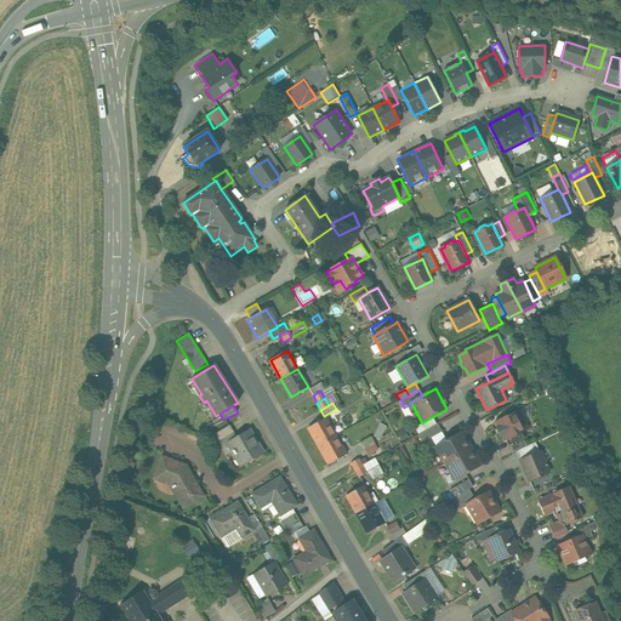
[(518,410),(495,422),(497,428),(497,429),(501,437),(502,437),(505,442),(520,433),(528,429),(518,410)]
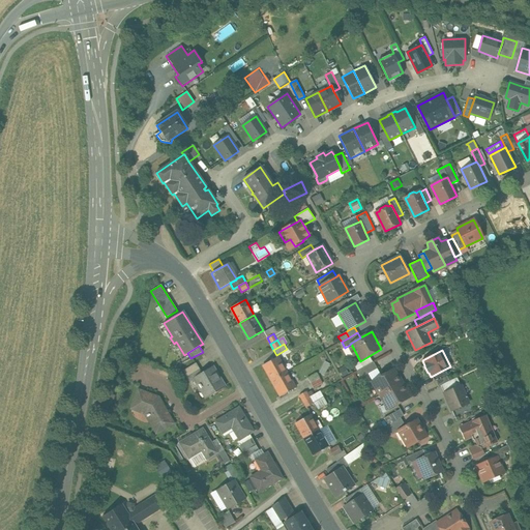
[(277,357),(263,365),(271,381),(287,373),(277,357)]
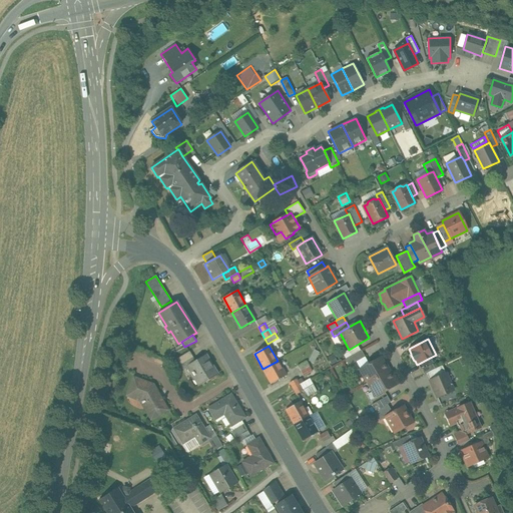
[(308,359),(313,362),(320,352),(314,349),(308,359)]
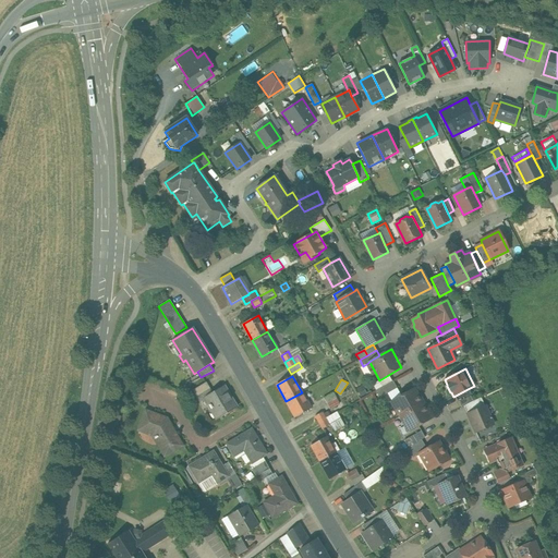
[(392,380),(376,390),(380,398),(397,388),(392,380)]
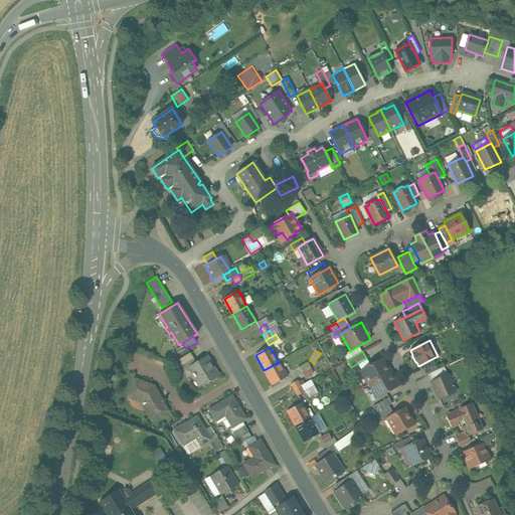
[(190,352),(177,360),(181,366),(194,359),(190,352)]
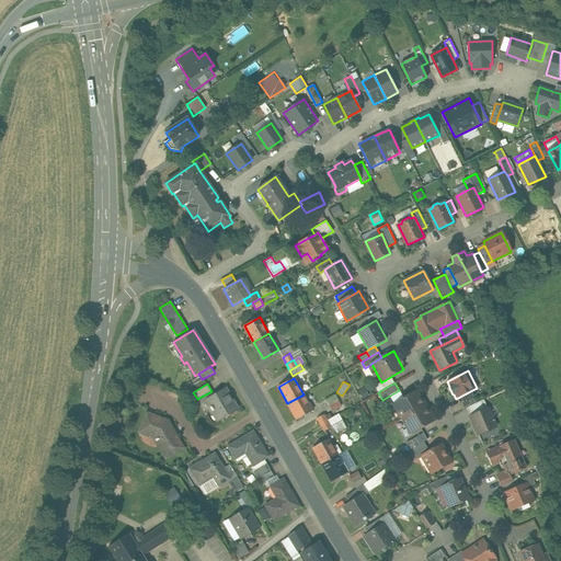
[(225,389),(206,400),(210,408),(209,409),(212,412),(213,411),(218,421),(237,409),(225,389)]
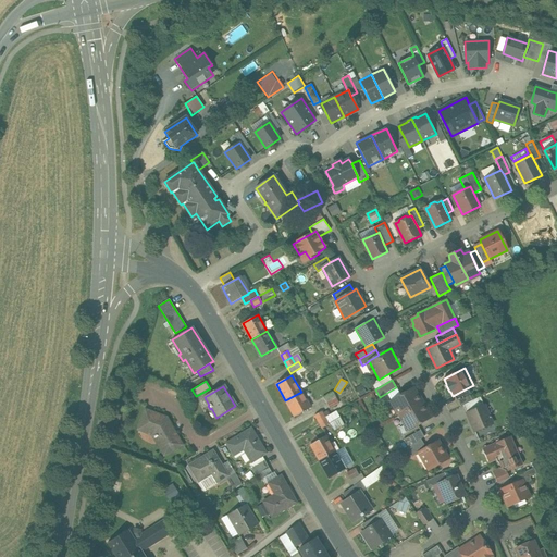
[(413,388),(392,401),(399,416),(421,404),(413,388)]
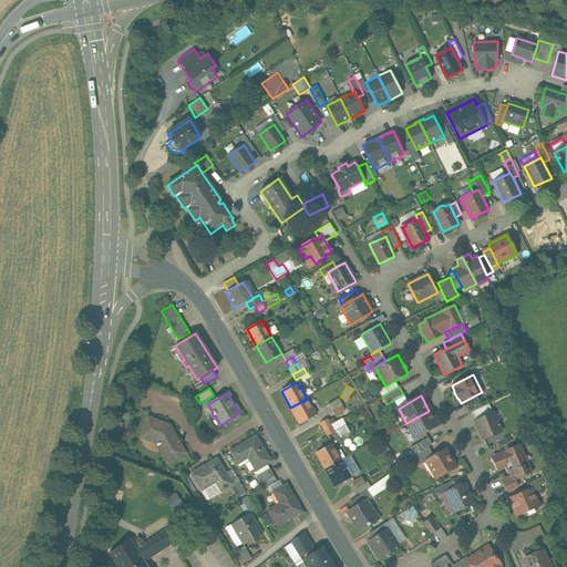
[(475,395),(463,402),(468,414),(472,412),(481,408),(475,395)]
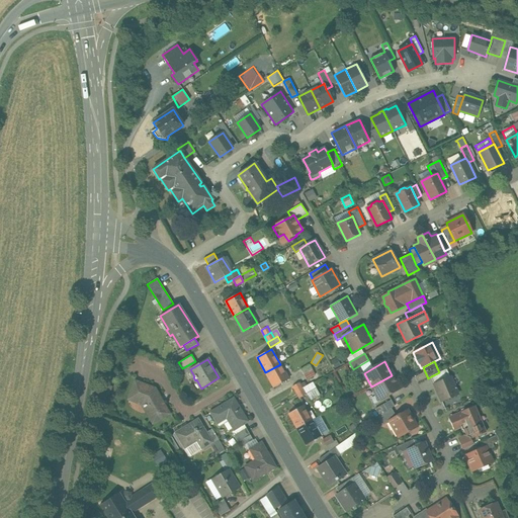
[(280,364),(265,372),(274,387),(288,379),(280,364)]
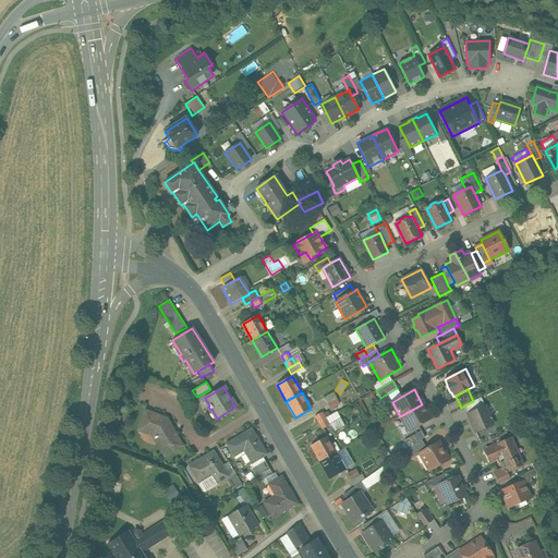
[(334,392),(324,398),(327,403),(337,399),(337,398),(334,392)]
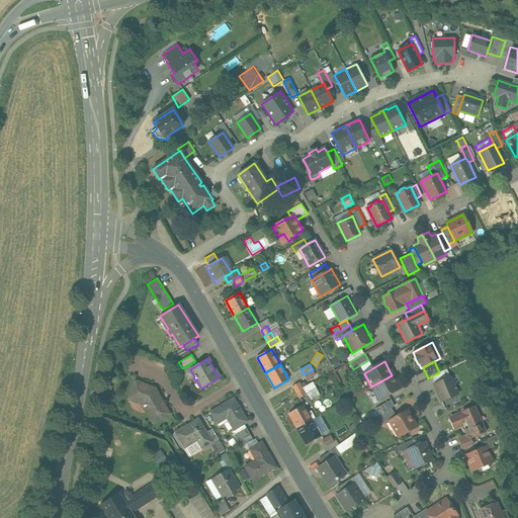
[(439,372),(431,376),(434,384),(450,377),(446,369),(439,372)]
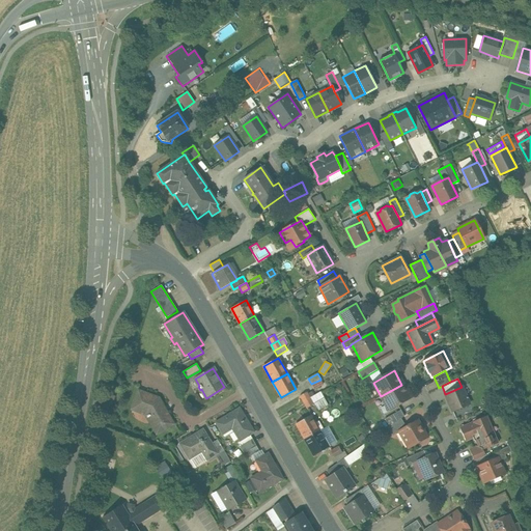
[(320,380),(311,384),(314,389),(324,385),(320,380)]
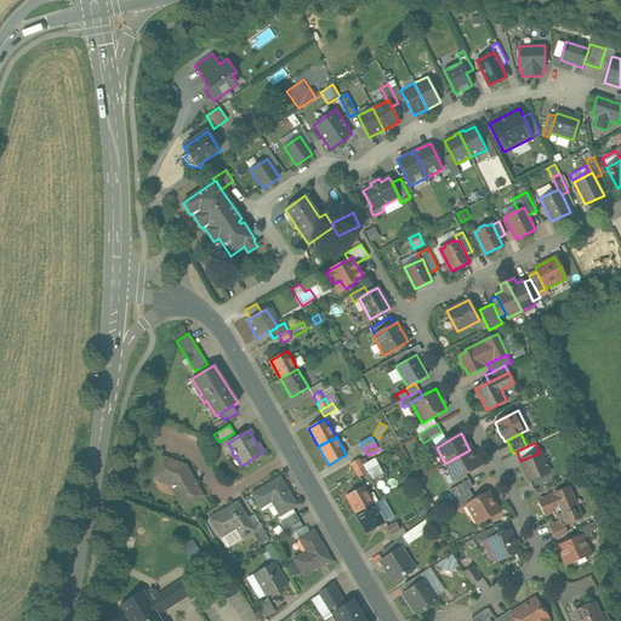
[(469,450),(445,463),(455,479),(479,466),(469,450)]
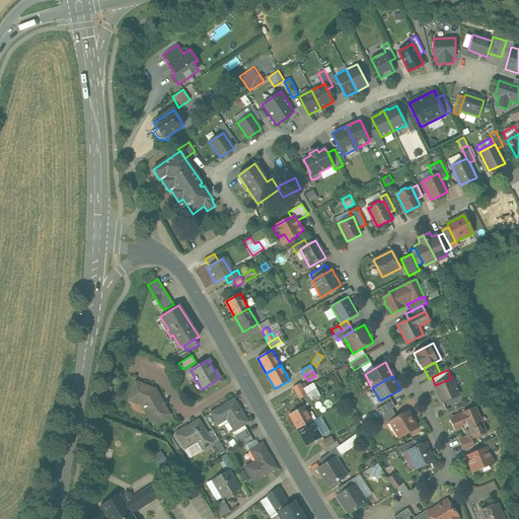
[(451,378),(435,385),(443,401),(458,395),(451,378)]
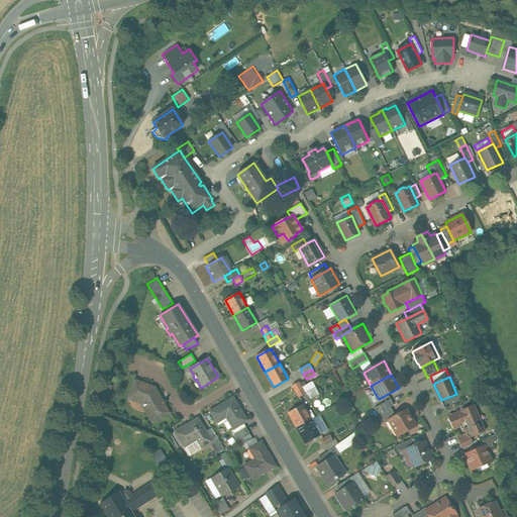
[(154,388),(135,381),(128,398),(141,403),(143,405),(142,405),(143,407),(152,422),(169,413),(154,388)]
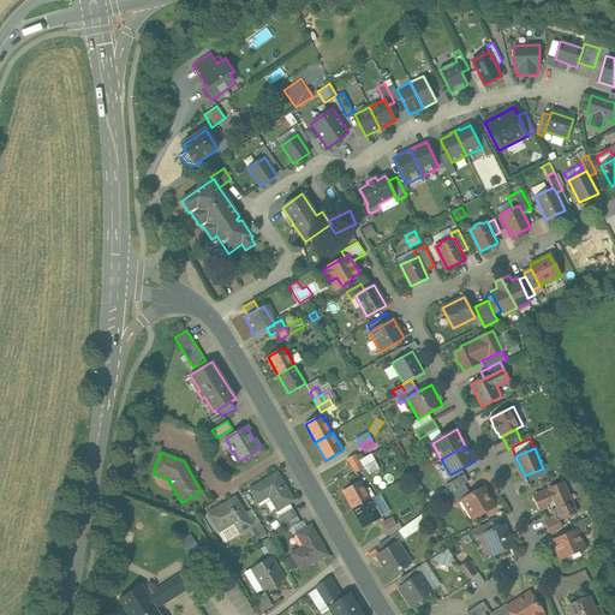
[(356,454),(347,459),(351,465),(359,461),(356,454)]
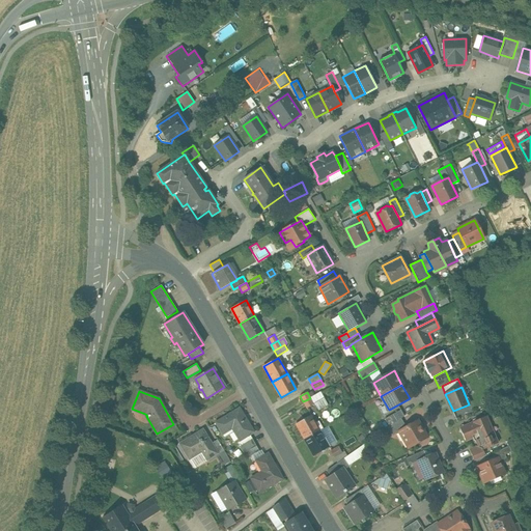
[(320,392),(310,398),(313,404),(315,403),(325,398),(320,392)]
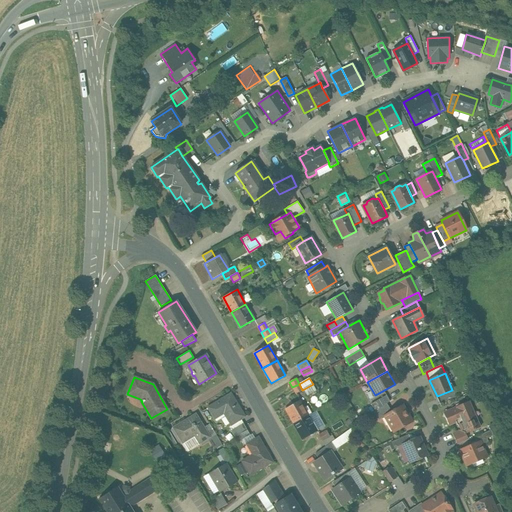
[(299,384),(292,387),(296,393),(302,390),(299,384)]
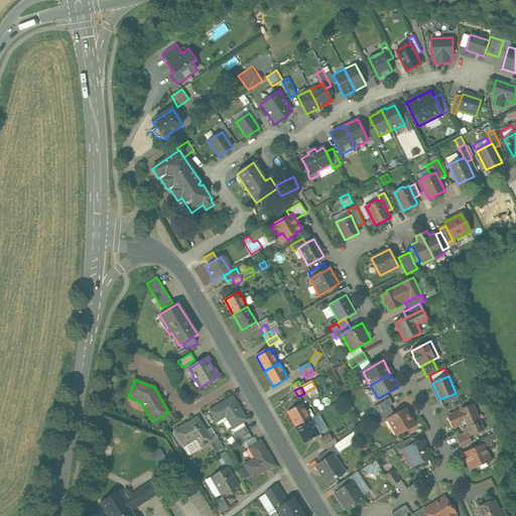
[(315,387),(306,392),(310,398),(319,393),(315,387)]
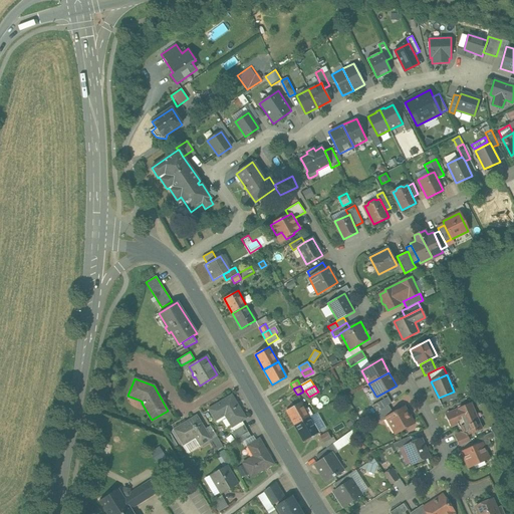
[(246,419),(232,395),(208,410),(215,421),(216,421),(214,418),(222,413),(232,428),(246,419)]
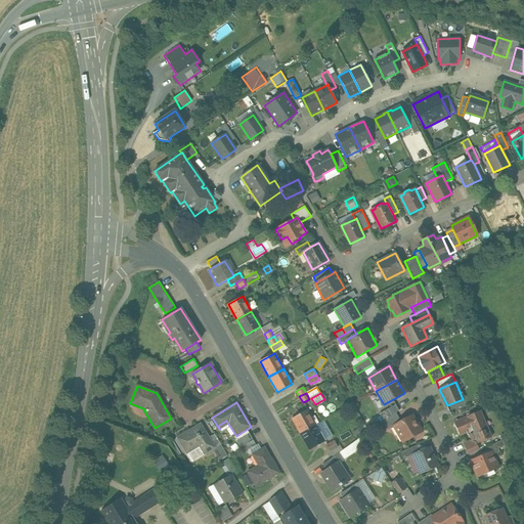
[(395,404),(380,413),(384,421),(396,412),(399,410),(395,404)]
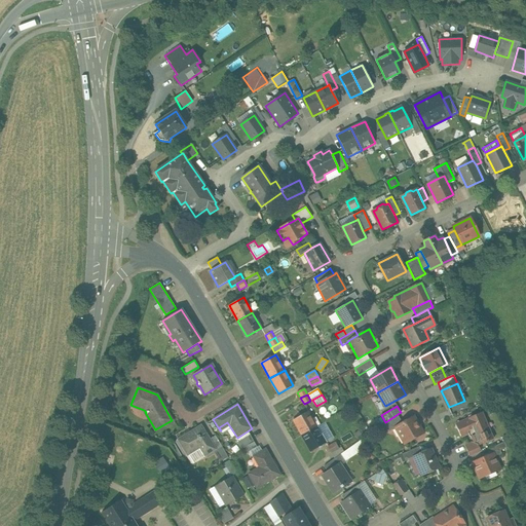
[(308,411),(293,419),(302,435),(316,426),(308,411)]
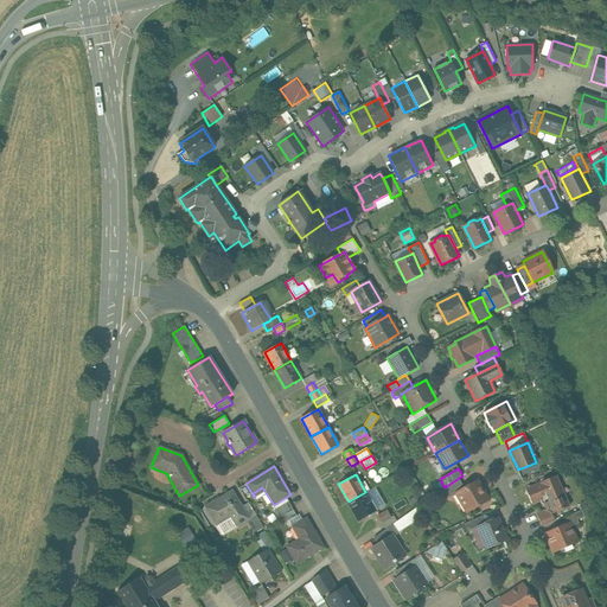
[(556,475),(531,487),(529,486),(528,489),(526,490),(526,491),(525,493),(529,494),(532,504),(541,500),(548,503),(547,505),(545,505),(545,506),(547,509),(549,510),(553,509),(554,513),(570,506),(556,475)]
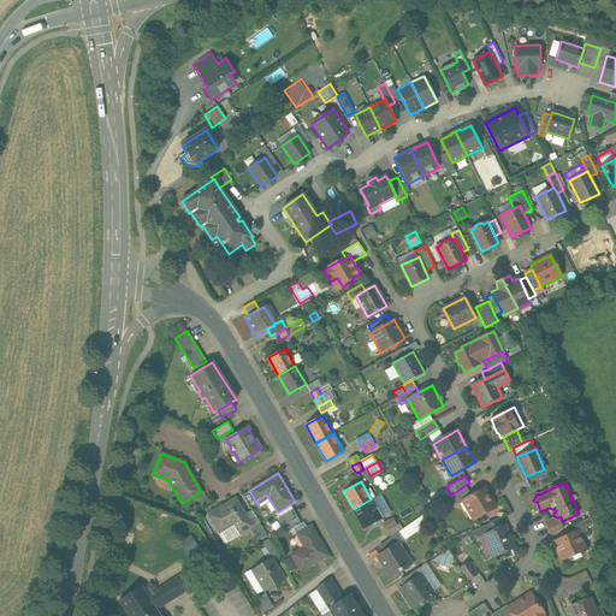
[(451,495),(450,496),(456,505),(463,501),(472,496),(466,485),(451,495)]
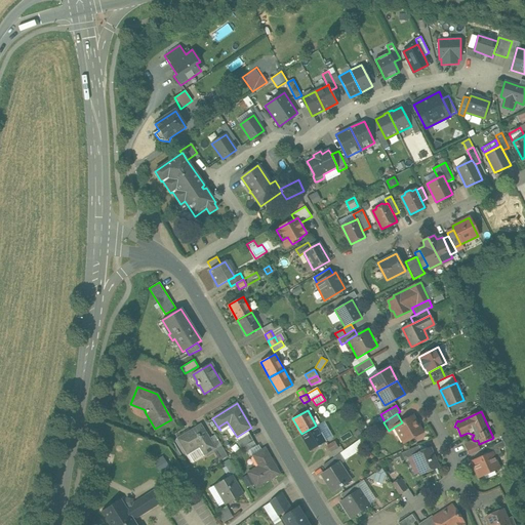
[(402,422),(395,427),(404,442),(421,433),(412,416),(402,422)]
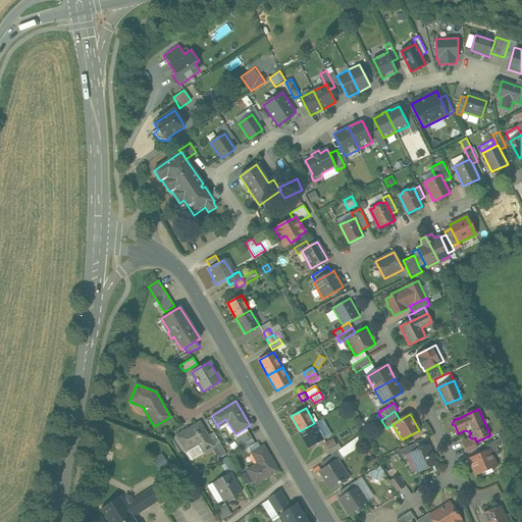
[(200,422),(176,436),(186,452),(199,444),(204,452),(213,447),(207,436),(208,435),(200,422)]
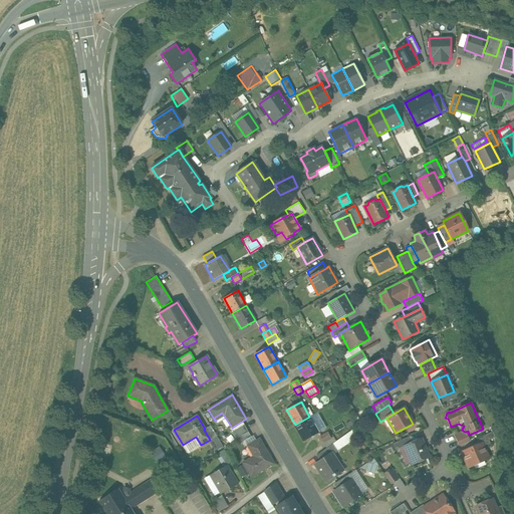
[(295,425),(295,426),(303,441),(318,432),(309,417),(295,425)]
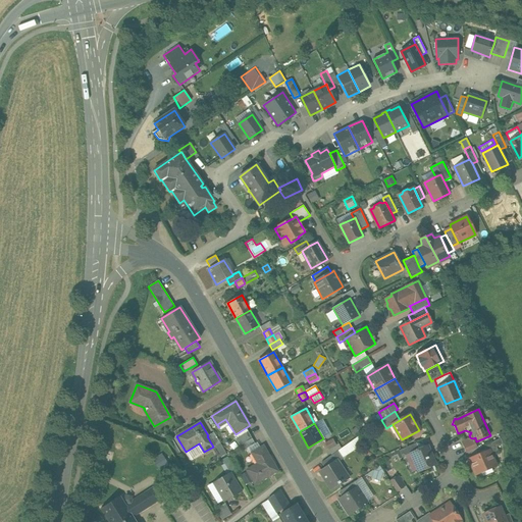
[(359,425),(352,430),(355,435),(362,430),(359,425)]
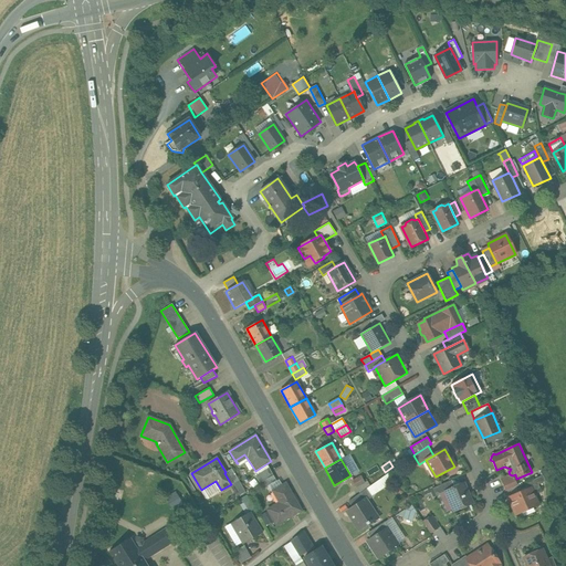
[(269,467),(254,475),(260,483),(261,482),(272,473),(269,467)]
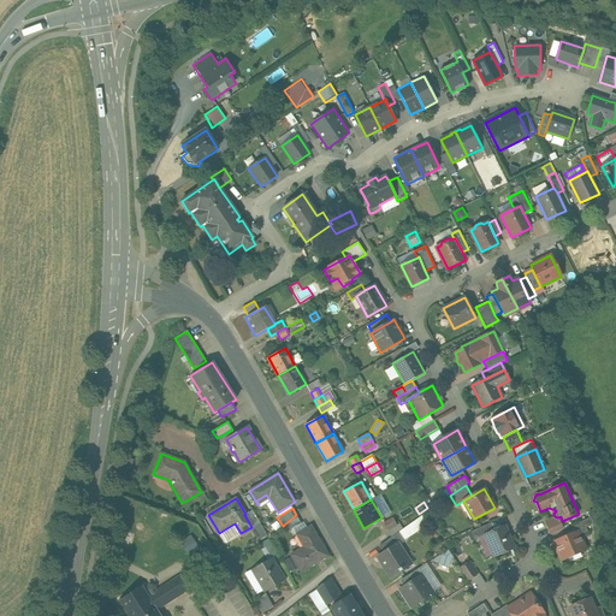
[(246,514),(244,515),(252,527),(253,526),(260,522),(253,510),(246,514)]
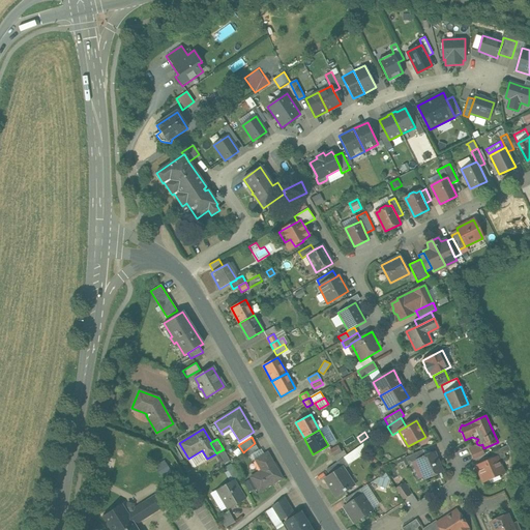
[(517,442),(508,445),(511,451),(520,447),(517,442)]
